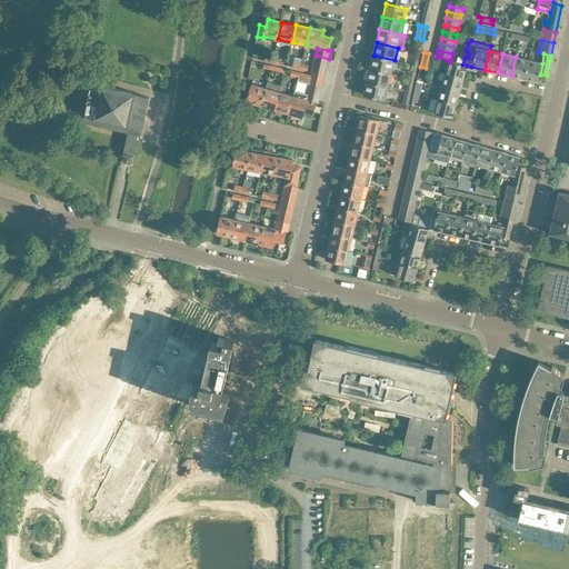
[(310,63),(311,58),(295,55),(293,60),(310,63)]
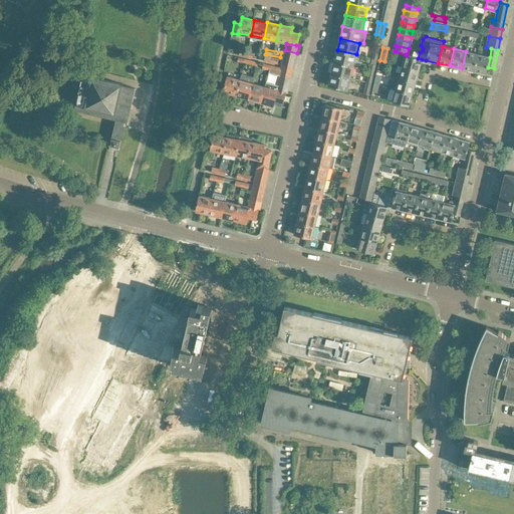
[(295,60),(297,53),(285,50),(283,57),(295,60)]
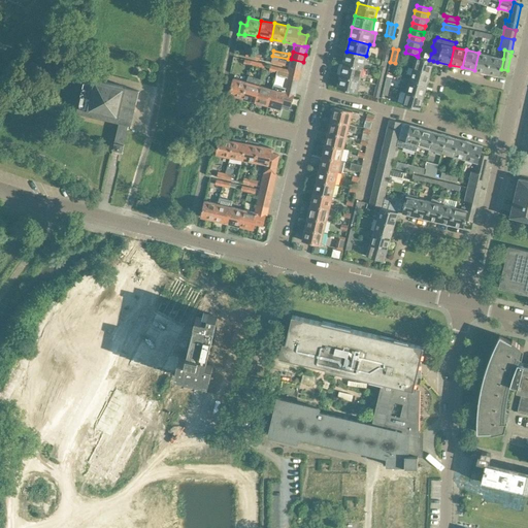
[(364,68),(366,56),(347,52),(343,63),(364,68)]
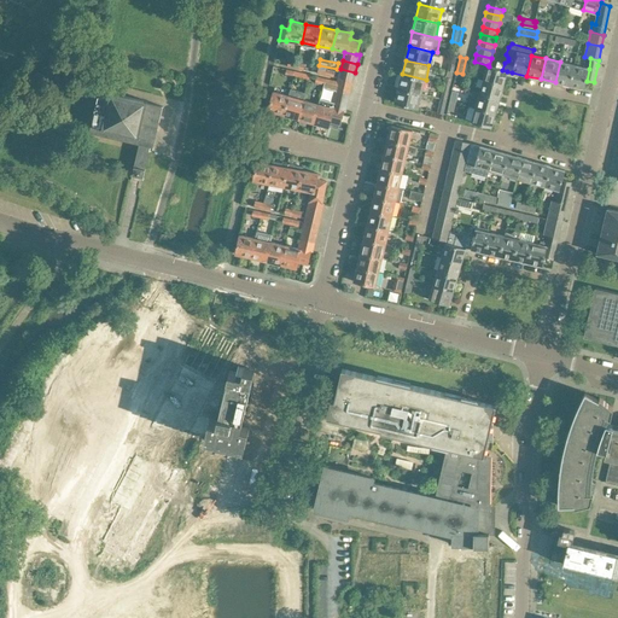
[(570,86),(575,65),(560,62),(555,82),(570,86)]
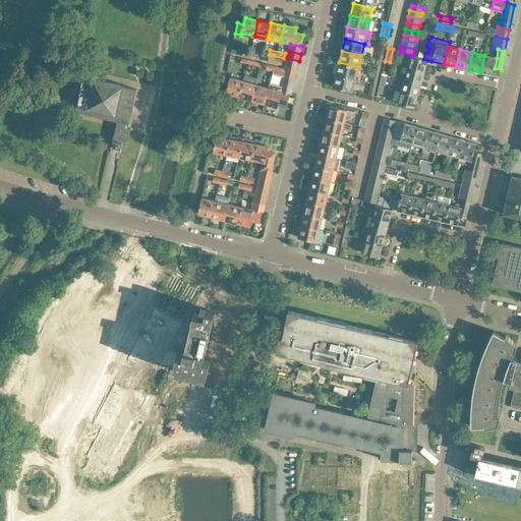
[(424,72),(427,60),(423,59),(412,56),(411,55),(408,67),(424,72)]
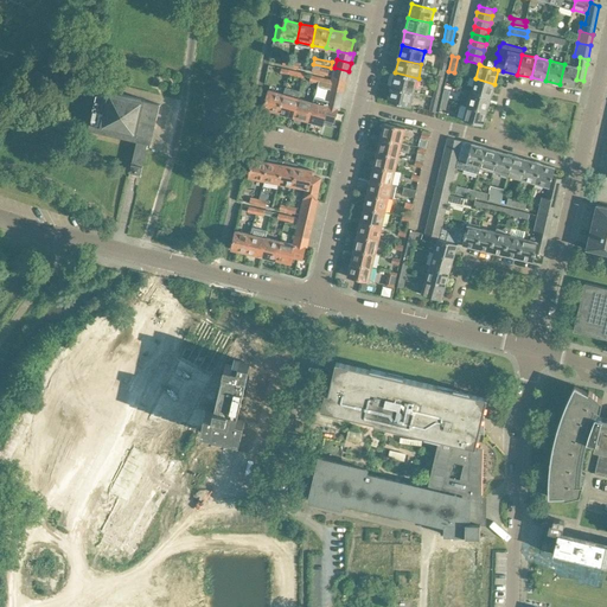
[(576,80),(579,68),(564,64),(560,84),(574,88),(576,80)]
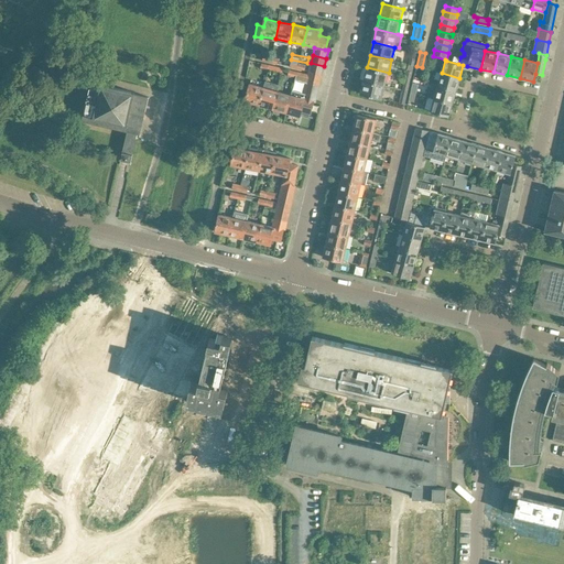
[(322,74),(324,66),(311,63),(308,71),(322,74)]
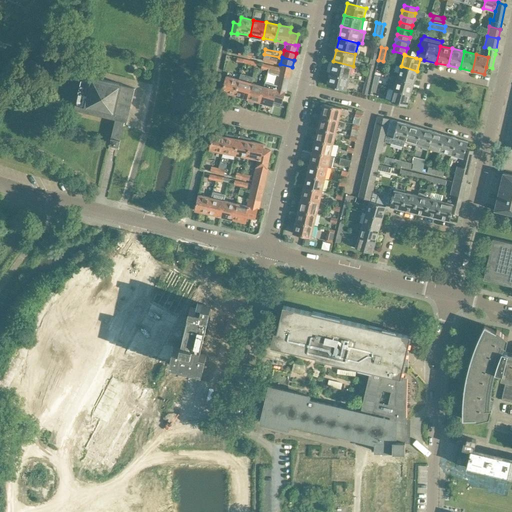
[(350,77),(353,66),(333,61),(330,73),(350,77)]
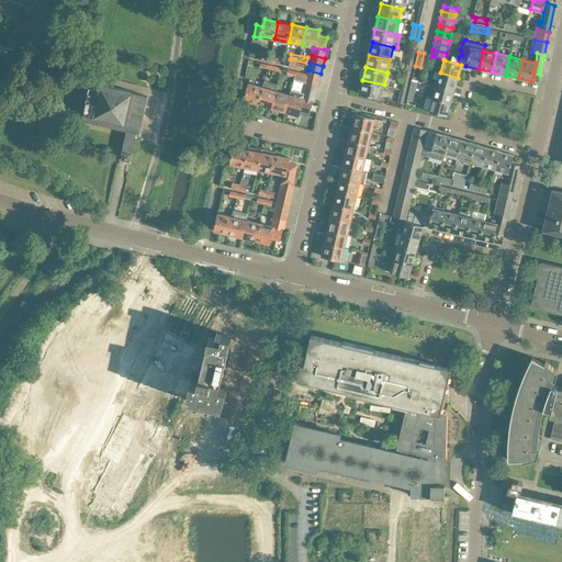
[(454,90),(458,78),(440,72),(437,85),(437,86),(454,90)]
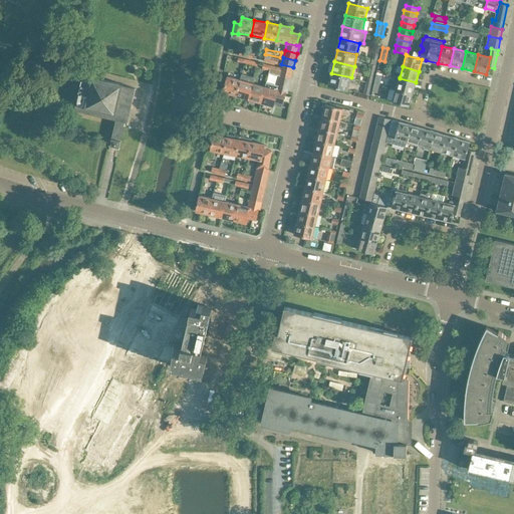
[(290,78),(292,70),(281,67),(279,75),(290,78)]
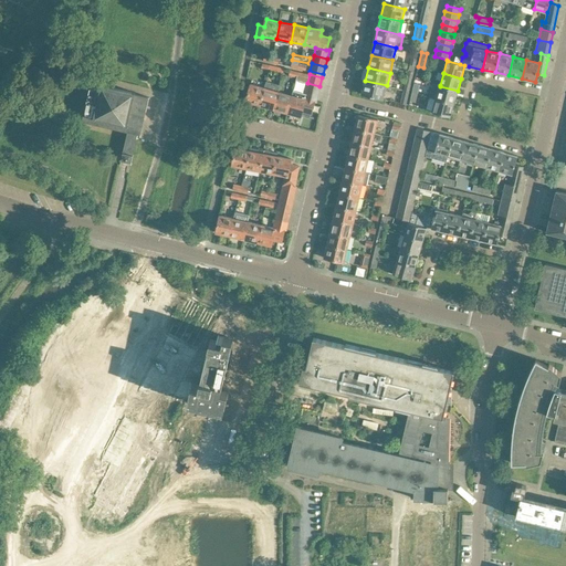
[(278,92),(280,85),(266,81),(265,87),(264,87),(260,106),(273,109),(278,92)]
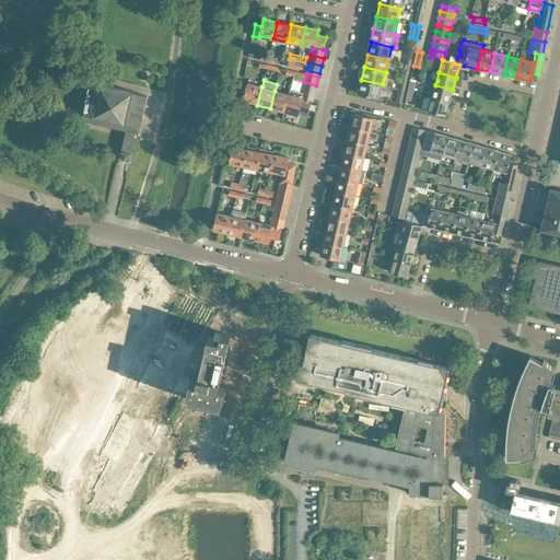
[(380,97),(383,84),(361,80),(358,93),(380,97)]
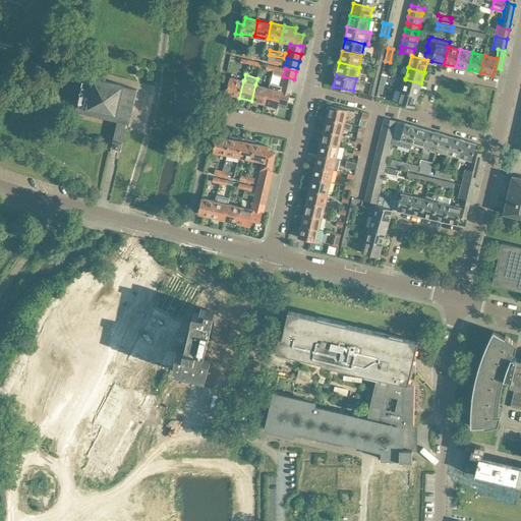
[(75,111),(118,121),(113,139),(111,147),(120,149),(122,141),(125,130),(125,127),(127,122),(129,122),(134,102),(137,89),(124,85),(124,84),(93,77),(93,78),(83,76),(75,111)]
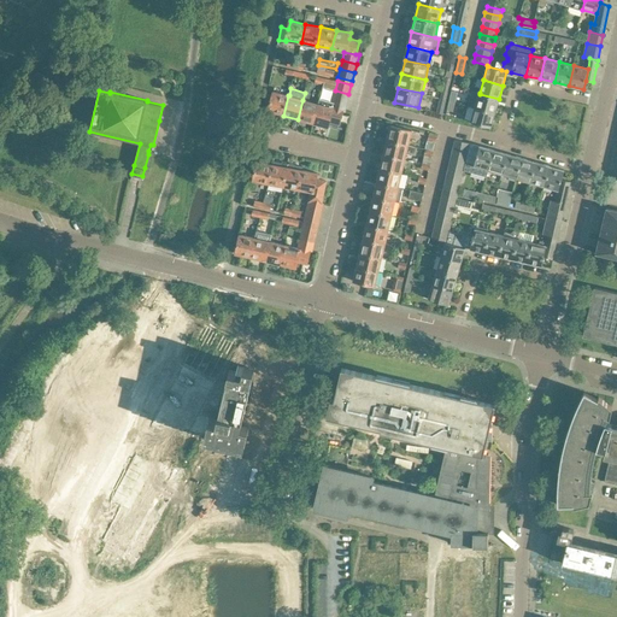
[(283,116),(288,95),(274,90),(268,112),(283,116)]
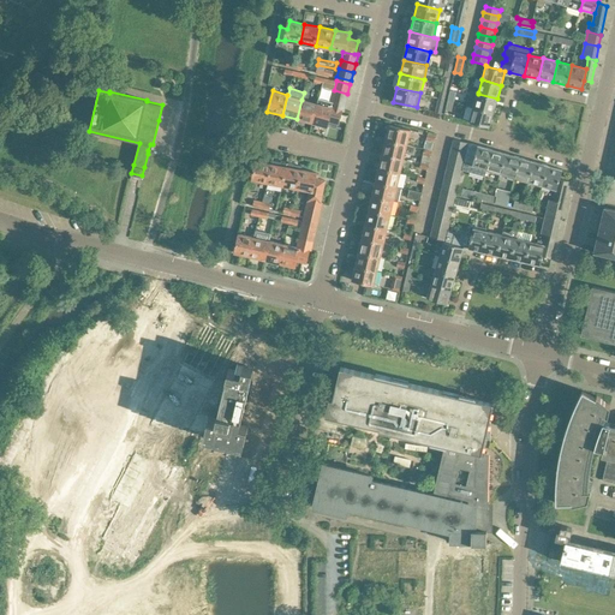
[(345,102),(347,94),(334,90),(332,99),(345,102)]
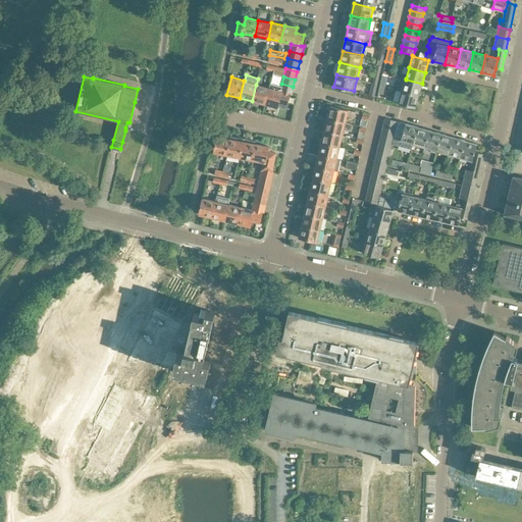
[(419,96),(422,84),(406,80),(406,79),(399,76),(396,90),(402,91),(401,91),(419,96)]
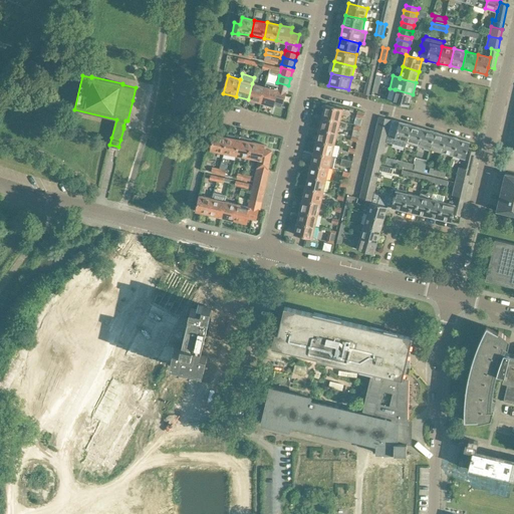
[(282,103),(285,92),(275,89),(277,84),(266,81),(265,86),(261,102),(273,105),(274,101),(282,103)]
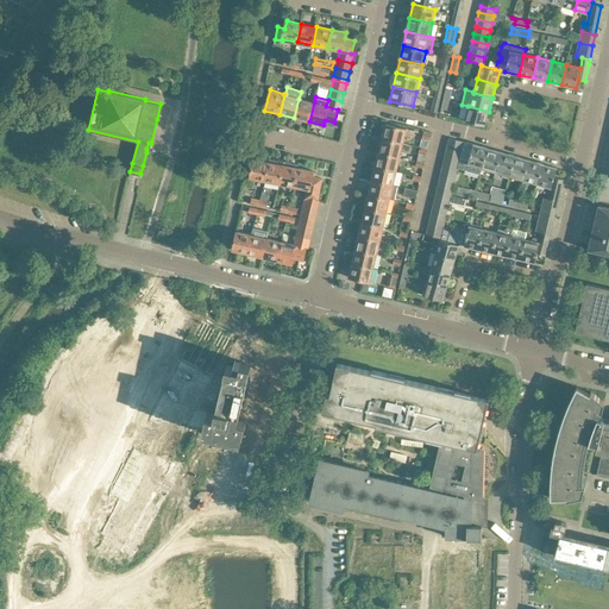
[(340,110),(341,101),(328,98),(328,100),(326,106),(338,110),(340,110)]
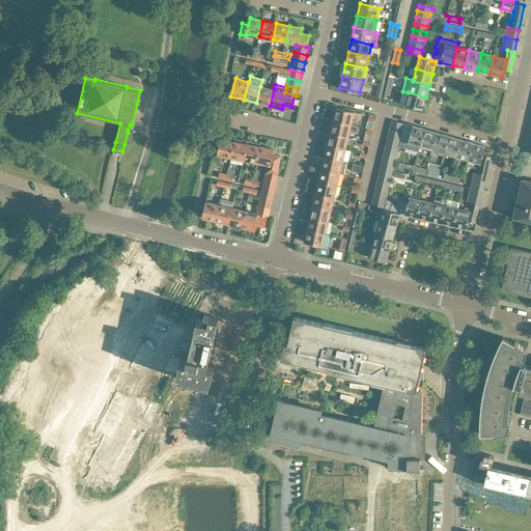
[(274,89),(260,86),(256,103),(270,106),(274,89)]
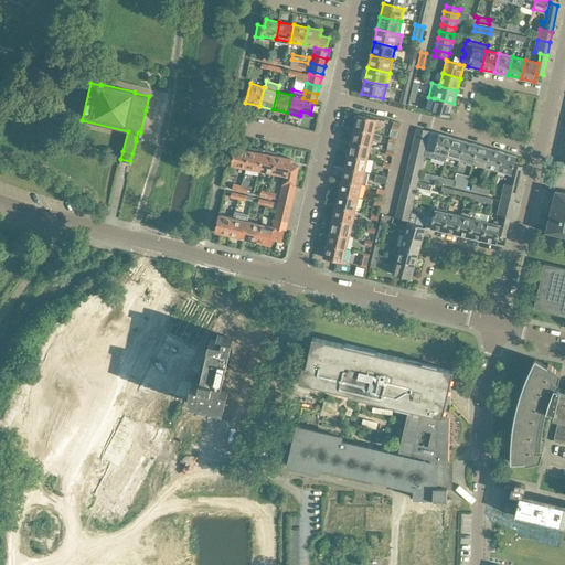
[(449,117),(454,104),(434,98),(430,112),(449,117)]
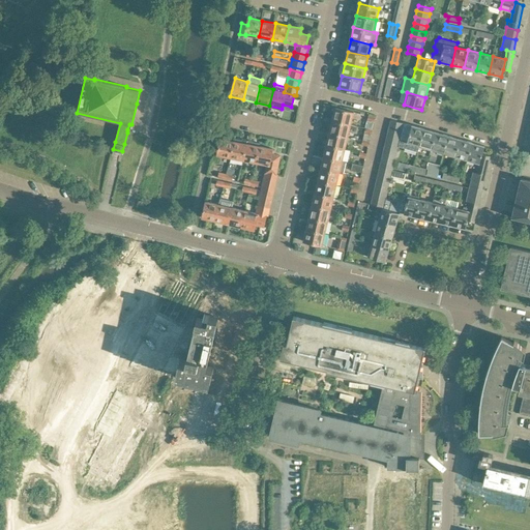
[(351,124),(354,112),(335,108),(332,120),(351,124)]
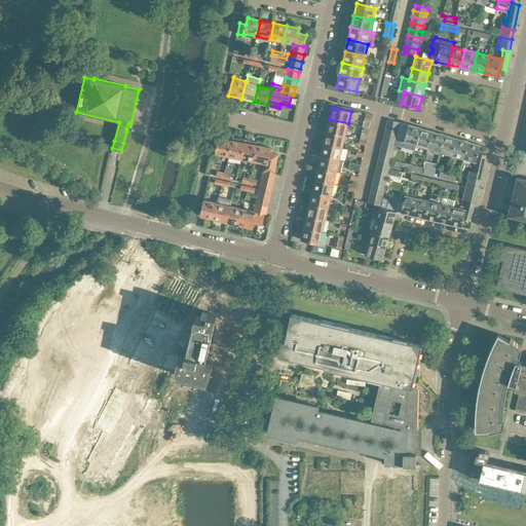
[(353,130),(354,125),(354,124),(348,123),(330,119),(328,132),(345,136),(347,128),(353,130)]
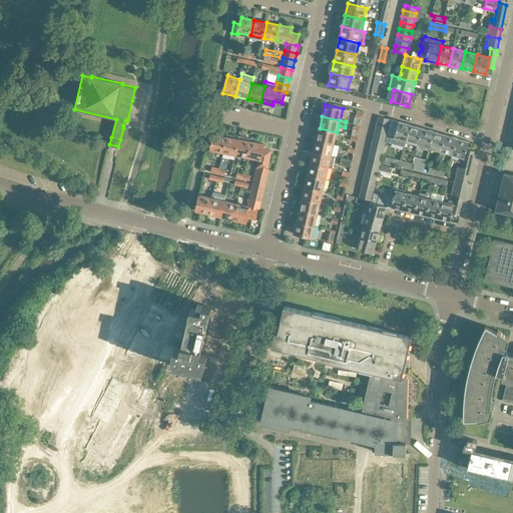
[(389,126),(391,119),(378,116),(376,123),(389,126)]
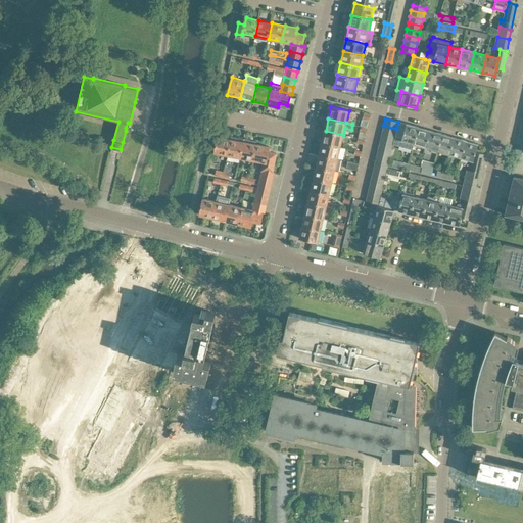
[(393,141),(393,145),(412,150),(414,144),(419,127),(412,125),(407,124),(398,122),(396,129),(395,135),(394,139),(393,141)]
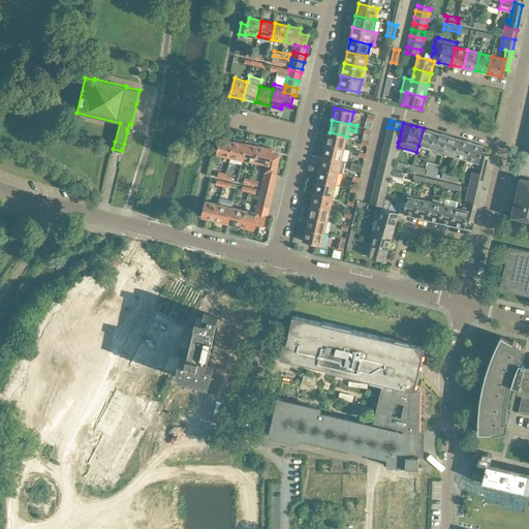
[(369,142),(372,128),(365,127),(362,139),(369,142)]
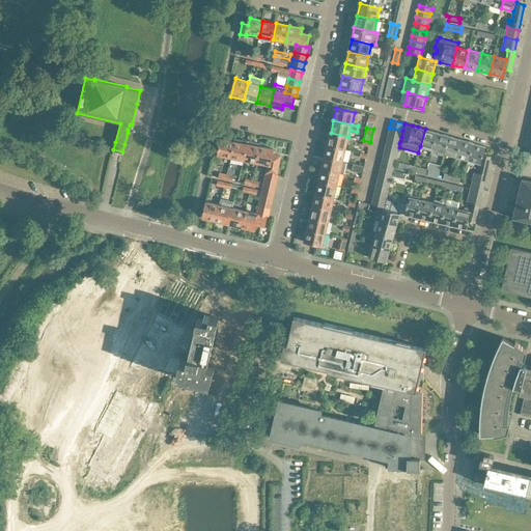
[(401,137),(402,131),(389,128),(388,134),(401,137)]
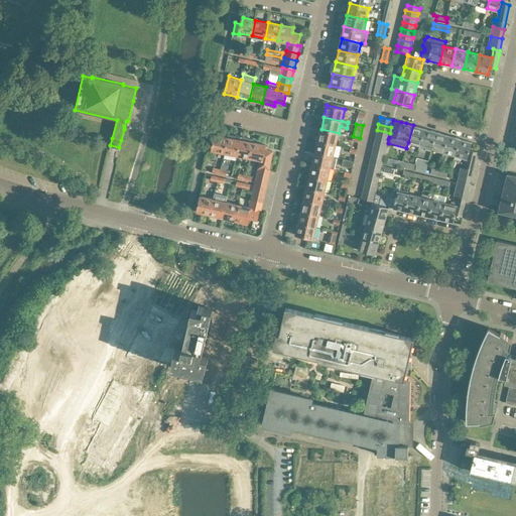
[(420,145),(424,129),(413,125),(408,142),(420,145)]
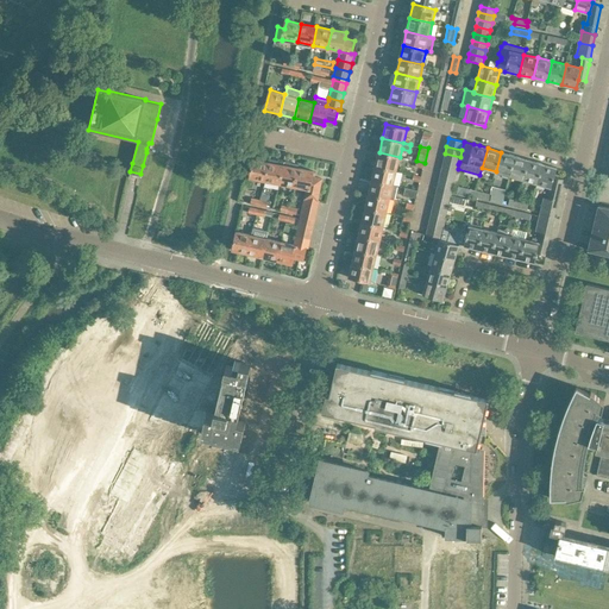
[(397,171),(400,157),(380,152),(376,165),(397,171)]
